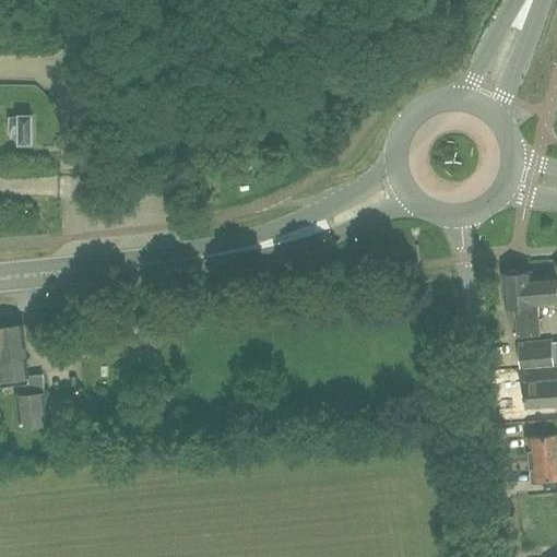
[(30,147),(30,117),(16,117),(16,120),(8,120),(8,135),(16,135),(16,147),(30,147)]
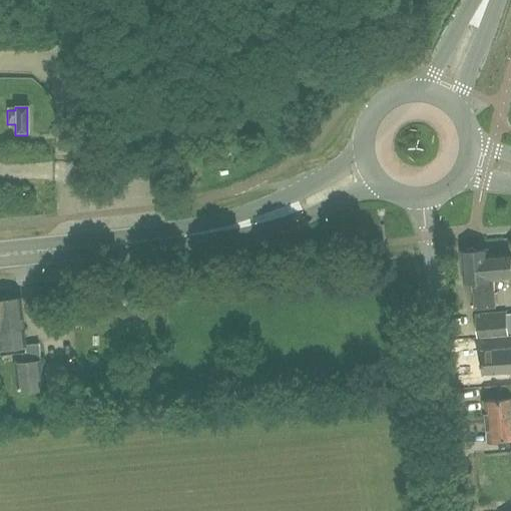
[(459,253),(462,284),(469,283),(472,311),(493,309),(491,281),(510,280),(510,274),(510,271),(510,264),(510,263),(509,261),(508,254),(485,257),(485,250),(474,251),(471,250),(465,250),(463,252),(459,253)]
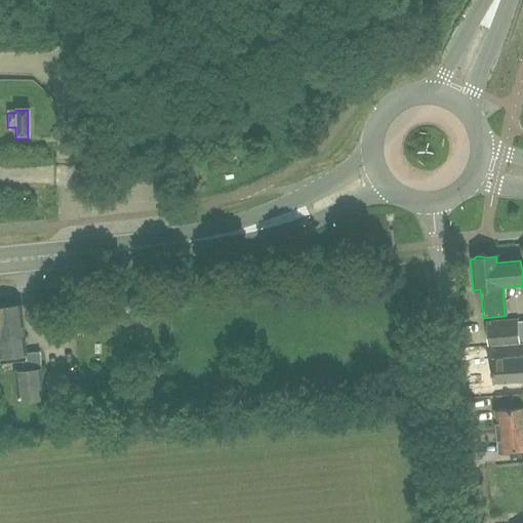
[(0,364),(21,362),(22,371),(12,372),(15,404),(44,401),(41,369),(40,369),(38,353),(26,354),(19,306),(7,307),(5,306),(0,306),(0,364)]
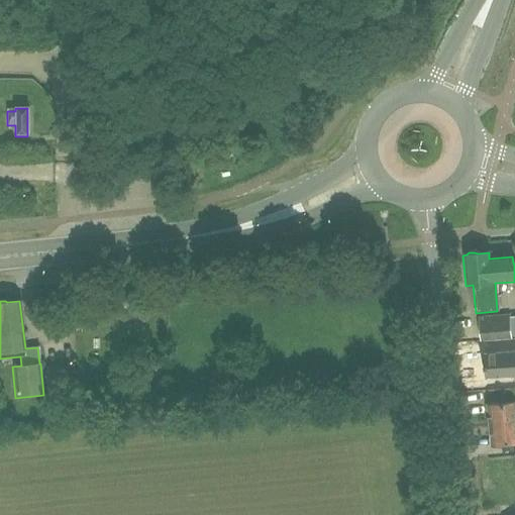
[(514,317),(508,318),(508,316),(477,318),(479,341),(510,338),(510,340),(514,339),(514,317)]
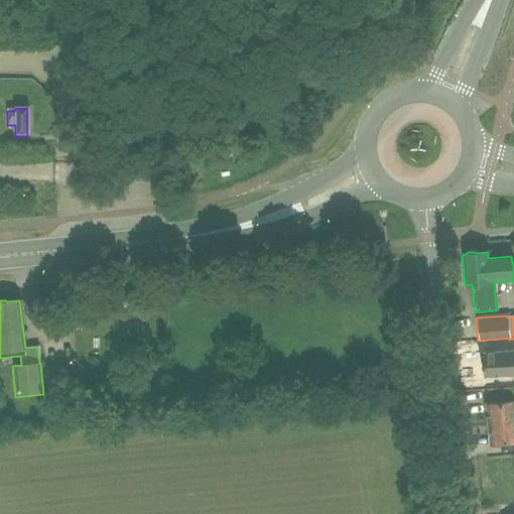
[(513,353),(481,356),(483,376),(513,373),(513,353)]
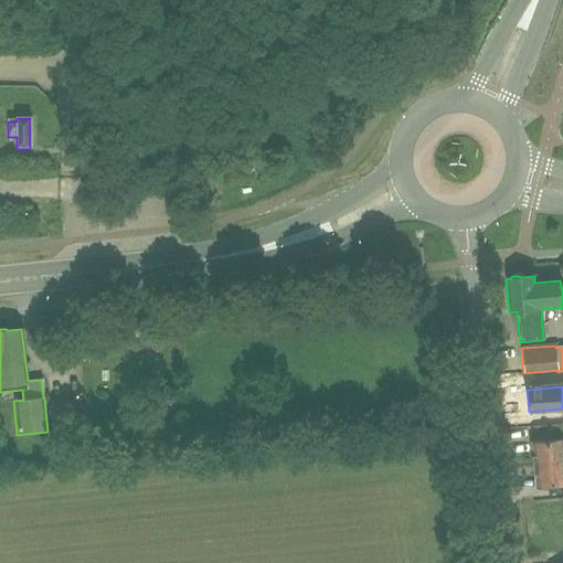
[(51,435),(75,432),(73,413),(49,415),(51,435)]
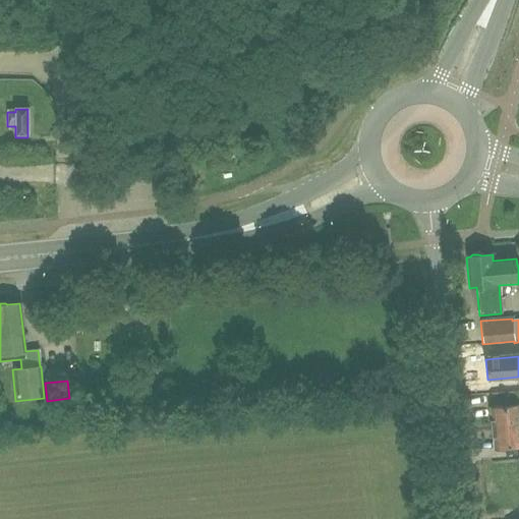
[(518,404),(491,407),(493,427),(518,424),(518,404)]
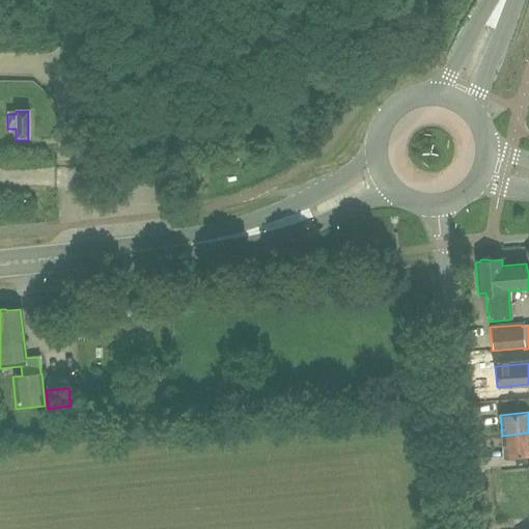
[(504,457),(528,454),(528,433),(502,436),(504,457)]
